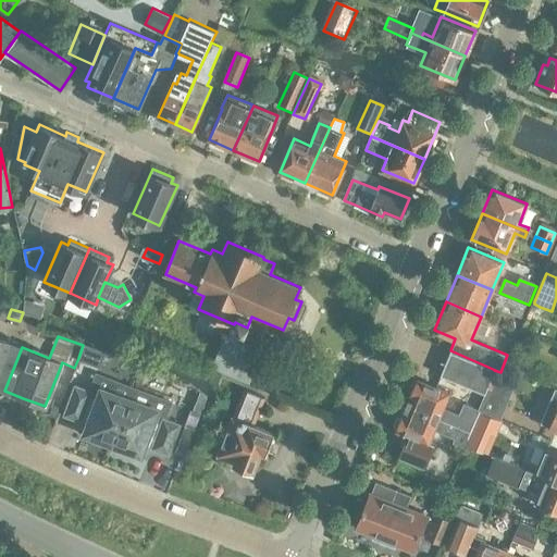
[(236,337),(230,351),(255,362),(260,347),(236,337)]
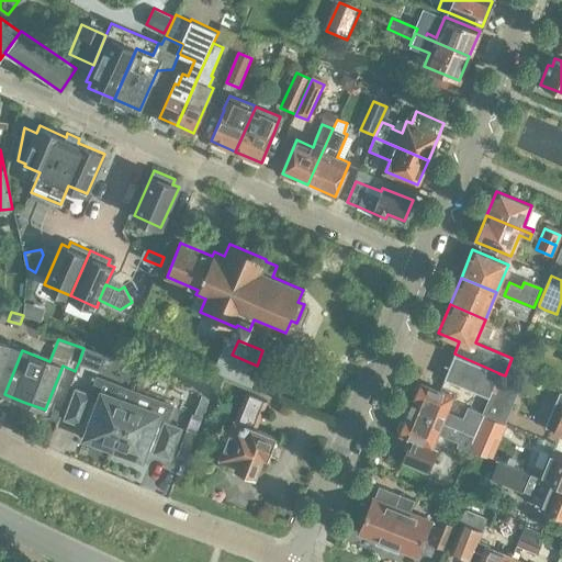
[(0,392),(4,394),(22,350),(0,341),(0,392)]
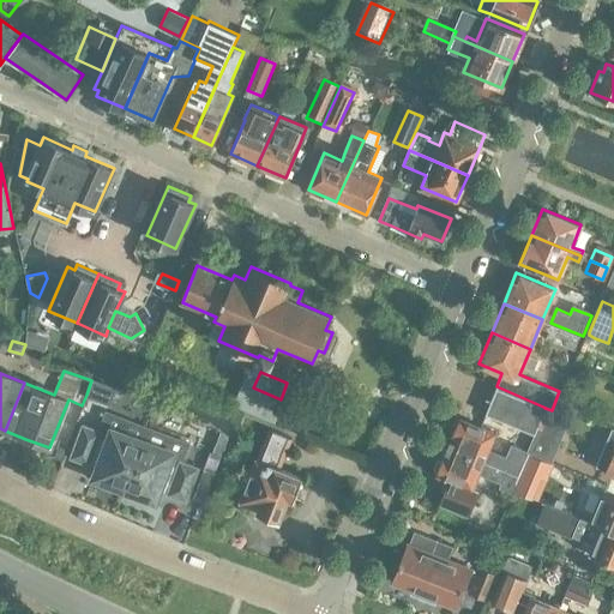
[(91,380),(86,395),(109,403),(116,385),(92,377),(91,380)]
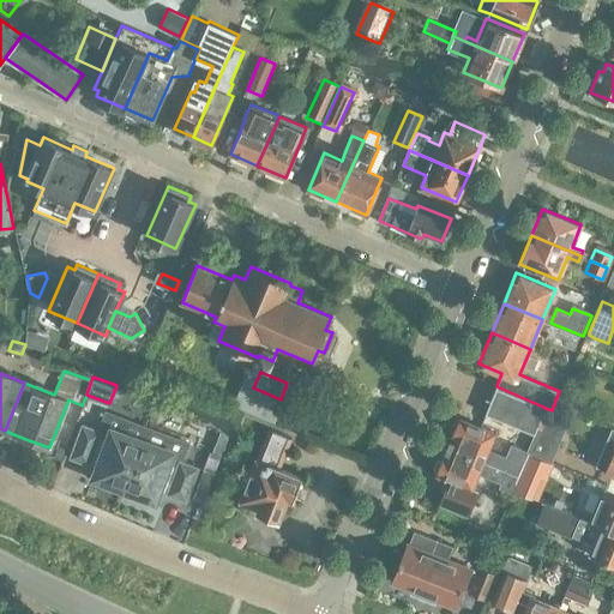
[(546,408),(497,386),(485,414),(534,434),(545,408),(546,408)]
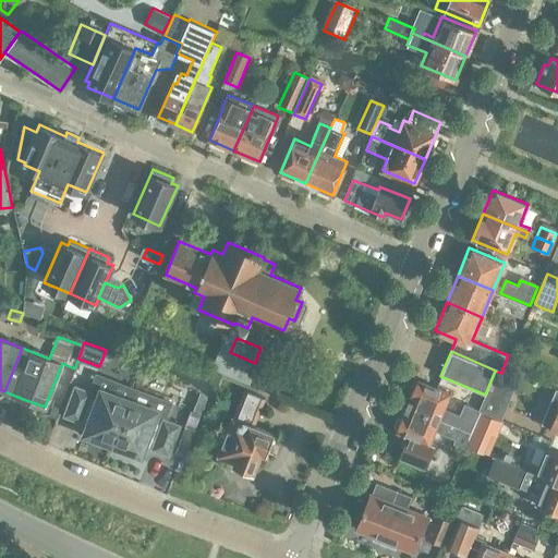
[(97,371),(89,391),(75,386),(64,414),(81,420),(81,417),(89,421),(85,433),(98,438),(97,441),(111,447),(135,385),(97,371)]
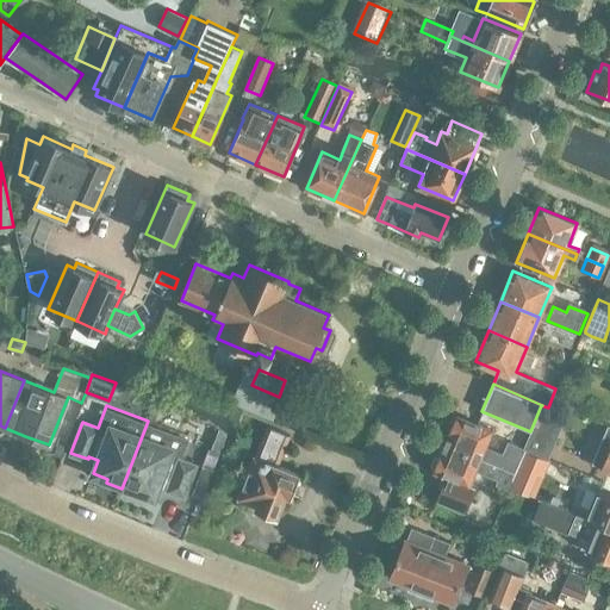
[(444,443),(515,473),(524,448),(509,442),(504,454),(486,447),(493,431),(456,416),(456,418),(450,419),(448,427),(449,431),(444,443)]
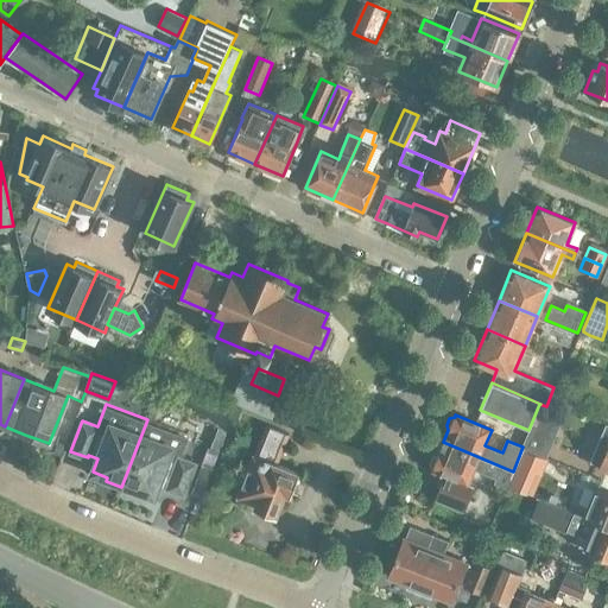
[(544,456),(558,424),(537,415),(523,447),(544,456)]
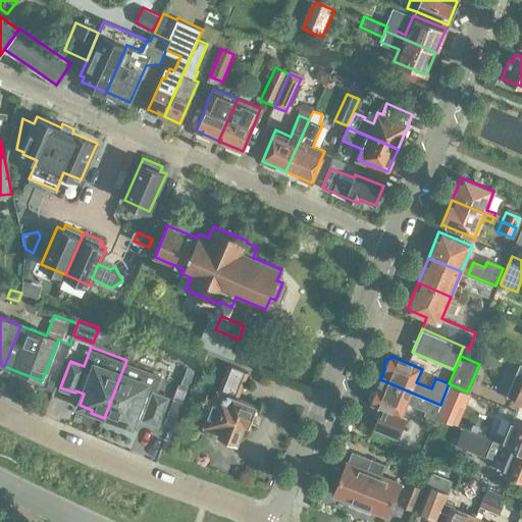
[(126,360),(104,418),(118,423),(119,420),(132,425),(136,413),(144,416),(143,418),(157,424),(167,397),(154,392),(161,373),(126,360)]
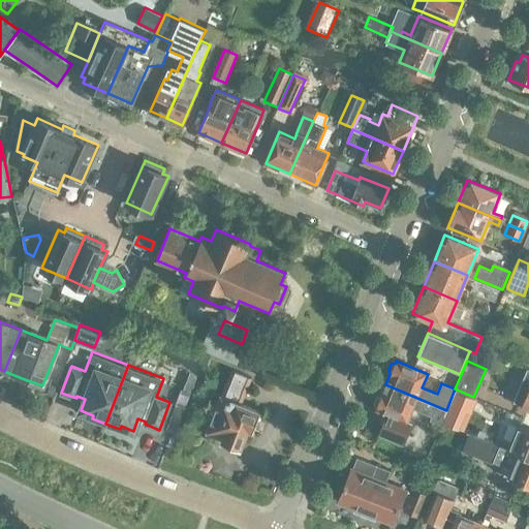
[(519,391),(514,403),(528,409),(528,369),(527,369),(526,368),(518,390),(519,391)]
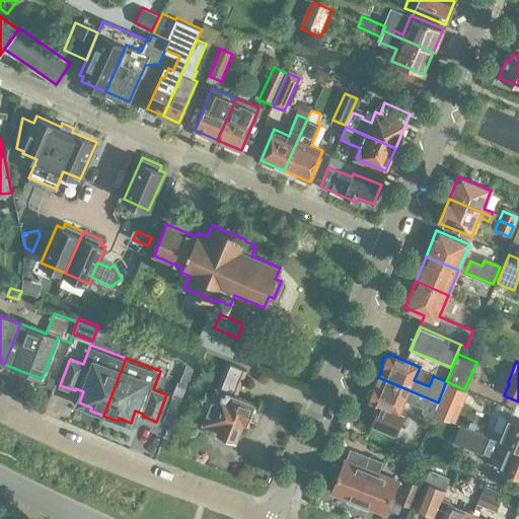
[(247,422),(255,403),(237,395),(247,370),(226,362),(203,423),(219,429),(218,432),(235,439),(243,420),(247,422)]
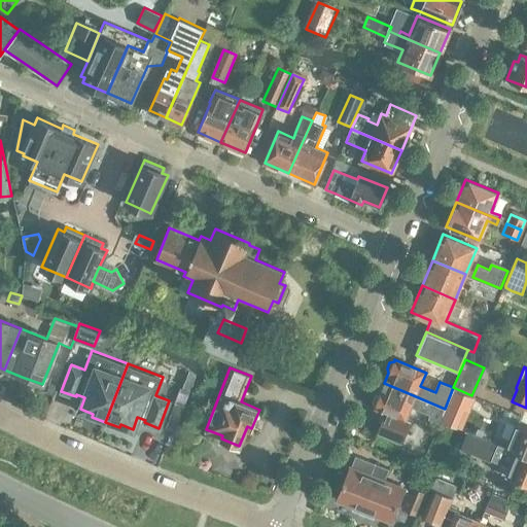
[(189,391),(196,376),(189,372),(182,389),(189,391)]
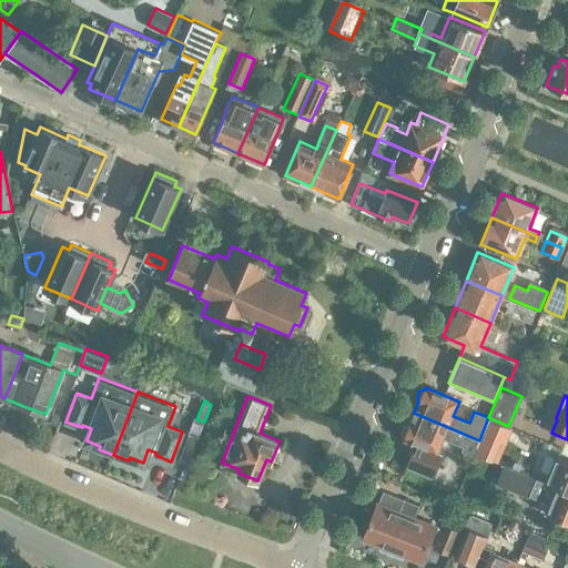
[(479,440),(414,413),(409,423),(405,425),(402,433),(404,436),(403,438),(417,445),(408,466),(434,476),(443,455),(437,453),(444,438),(475,450),(479,440)]
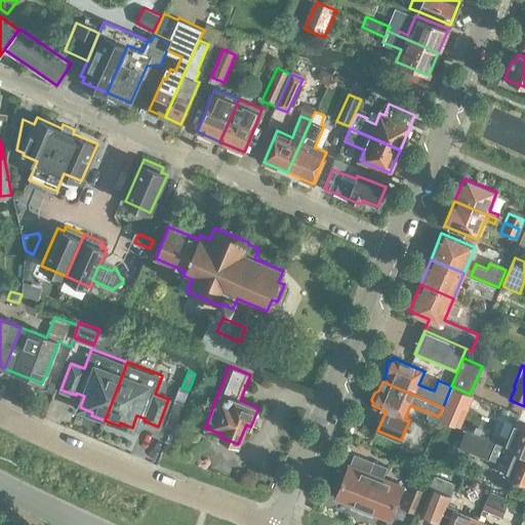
[(469,410),(474,397),(452,388),(439,420),(454,427),(462,408),(469,410)]
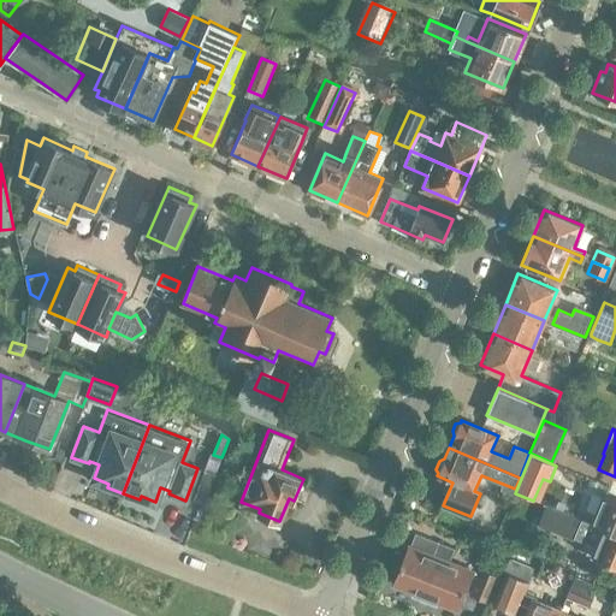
[(194,499),(205,504),(215,477),(203,473),(194,499)]
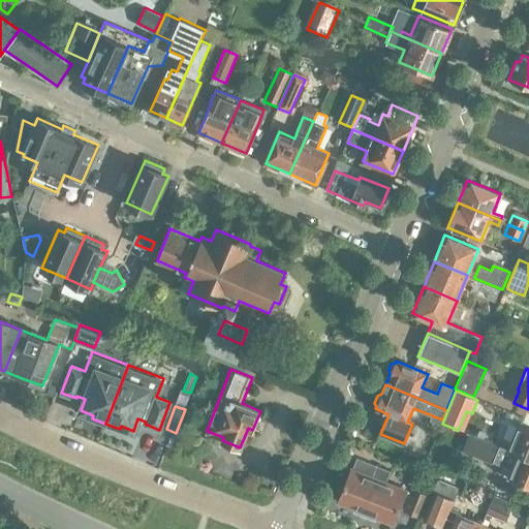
[(519,426),(508,450),(528,458),(528,430),(519,426)]
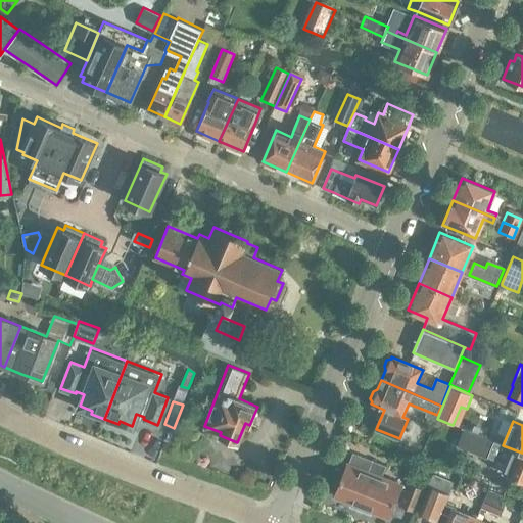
[(491,443),(465,432),(458,447),(484,459),(491,443)]
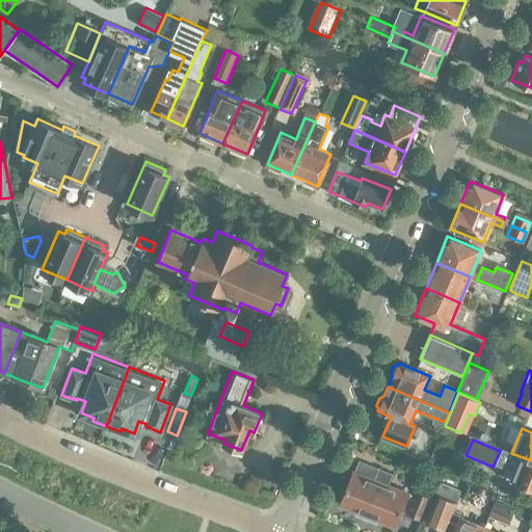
[(503,449),(497,464),(514,472),(511,480),(531,487),(531,460),(511,453),(503,449)]
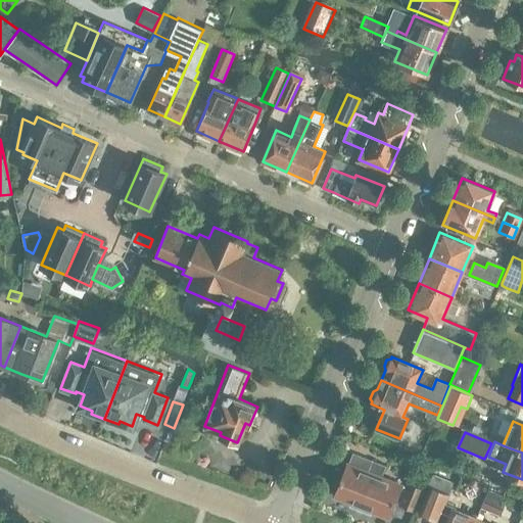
[(347,464),(335,494),(388,515),(400,483),(380,476),(385,465),(372,460),(367,471),(347,464)]
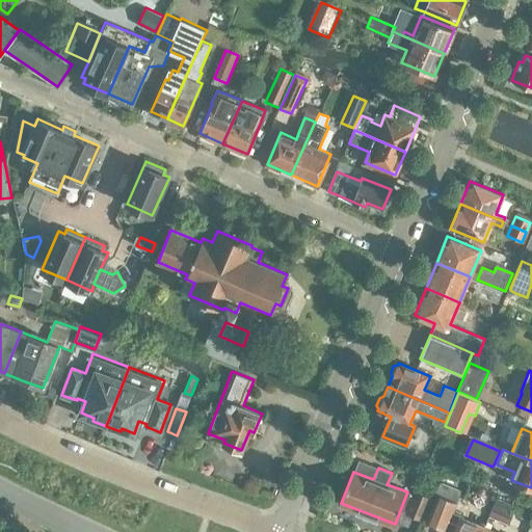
[(406,512),(421,517),(429,497),(415,490),(406,512)]
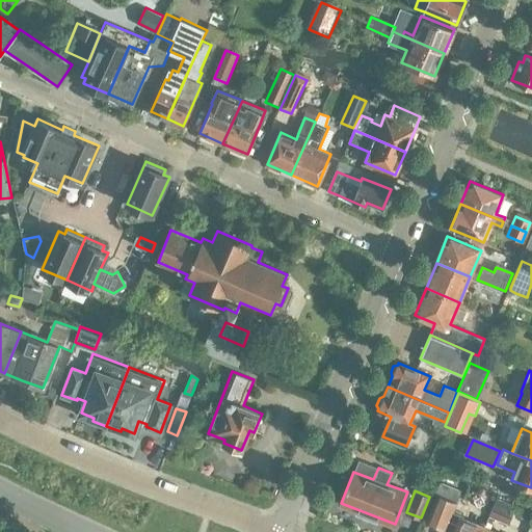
[(426,521),(445,528),(455,501),(437,494),(426,521)]
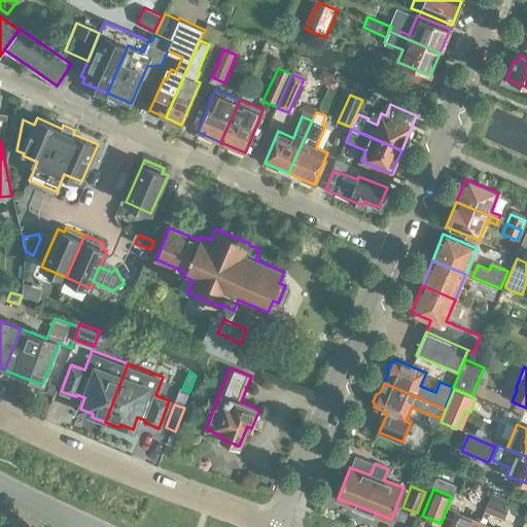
[(484,513),(501,521),(510,502),(491,494),(484,513)]
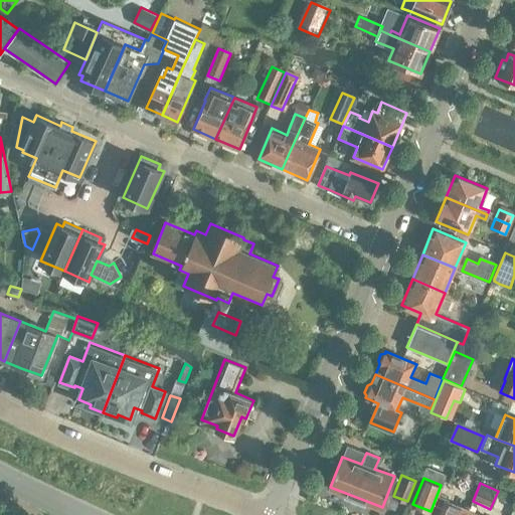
[(466,514),(469,510),(445,500),(439,514),(466,514)]
